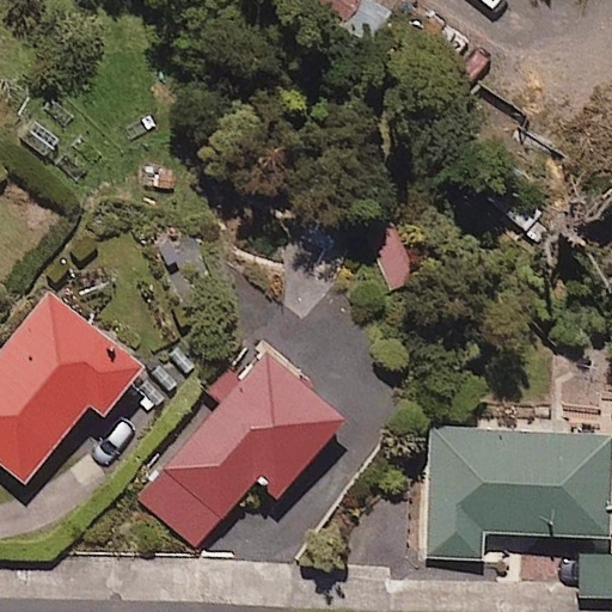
[(402,218),(361,234),(387,295),(427,279),(402,218)]
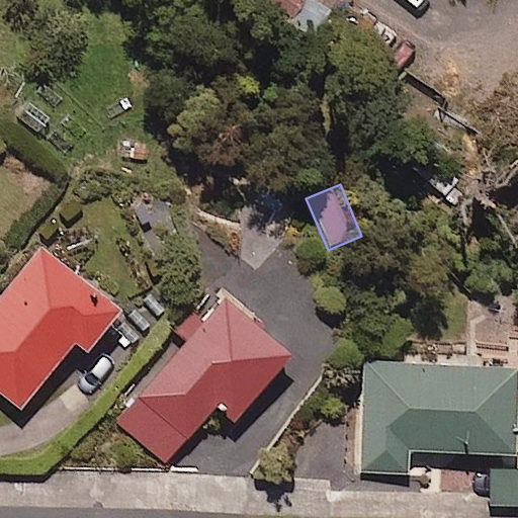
[(119,313),(37,248),(0,294),(0,395),(19,410),(72,344),(85,355),(119,313)]
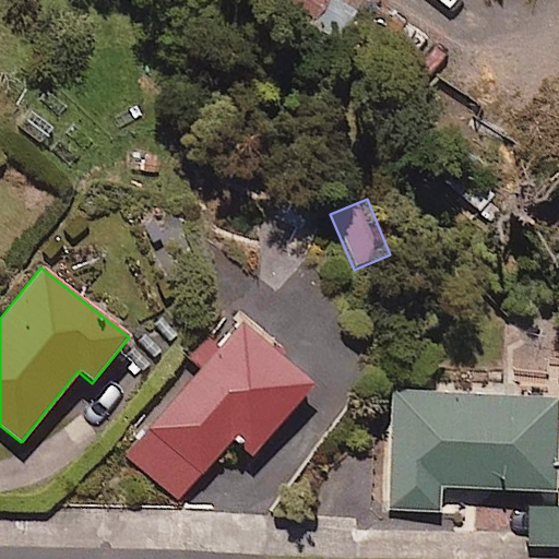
[(314,387),(244,324),(127,455),(178,501),(233,439),(252,456),(314,387)]
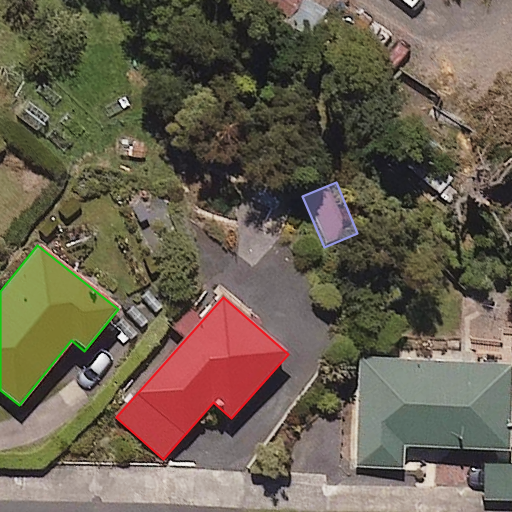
[(511,371),(511,366),(360,359),(355,467),(403,470),(404,447),(508,452),(511,371)]
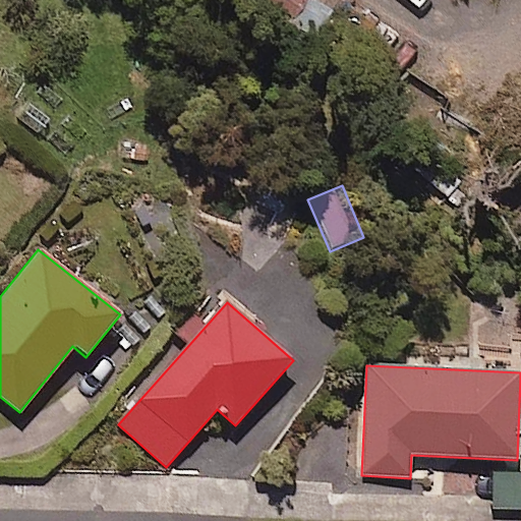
[(520,468),(495,467),(491,514),(520,515),(520,468)]
